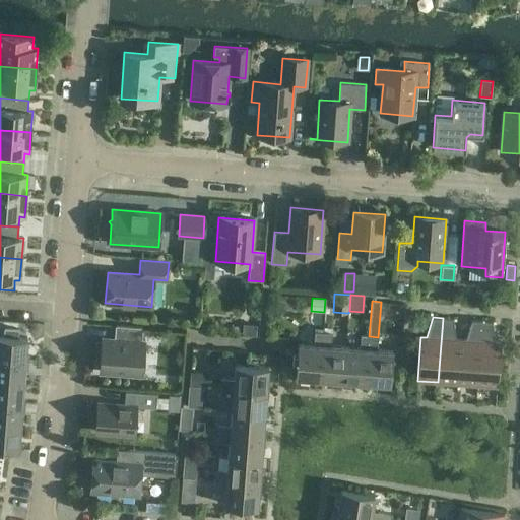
[(457,384),(460,340),(456,339),(453,319),(443,318),(438,382),(457,384)]
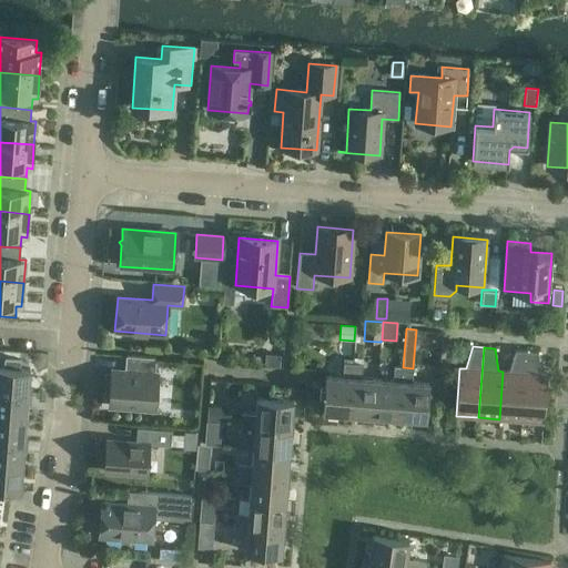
[(520,421),(526,351),(515,350),(508,372),(503,372),(499,419),(520,421)]
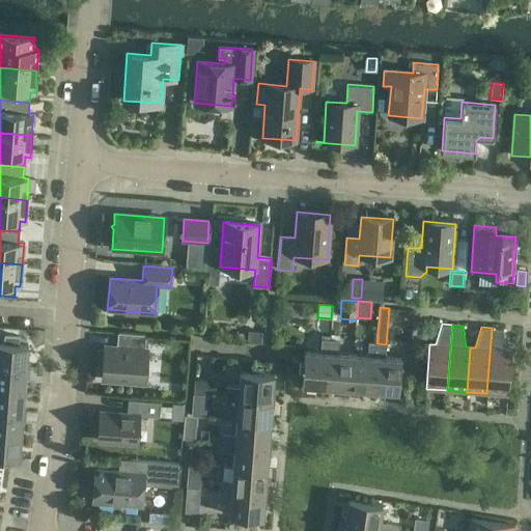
[(492,328),(486,393),(507,395),(511,351),(505,350),(502,329),(492,328)]
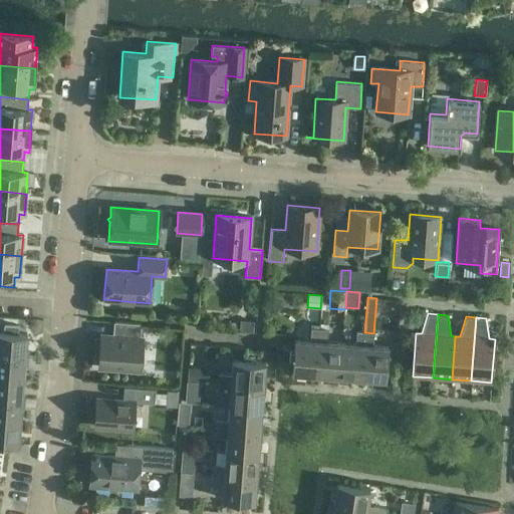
[(253,331),(253,321),(240,320),(239,330),(253,331)]
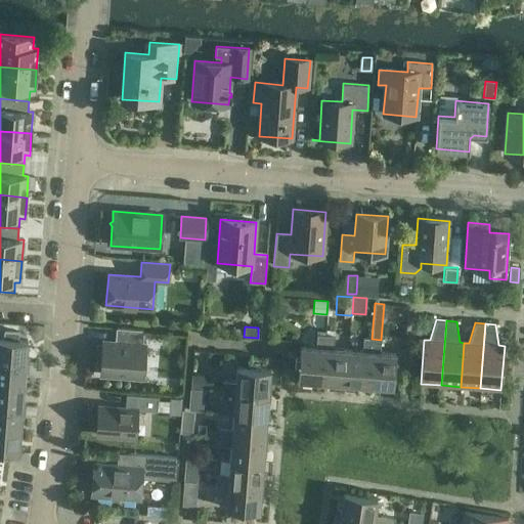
[(142,345),(143,331),(117,329),(116,341),(103,340),(100,375),(142,378),(145,345),(142,345)]
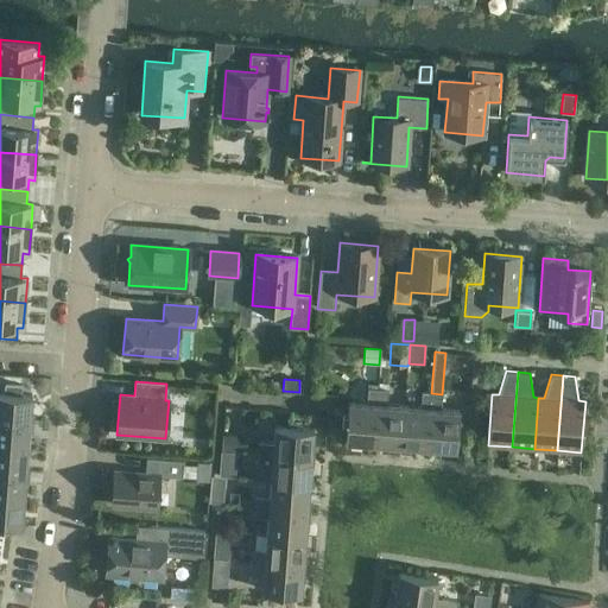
[(0,419),(30,422),(31,396),(20,394),(21,385),(4,384),(4,393),(0,393),(0,419)]
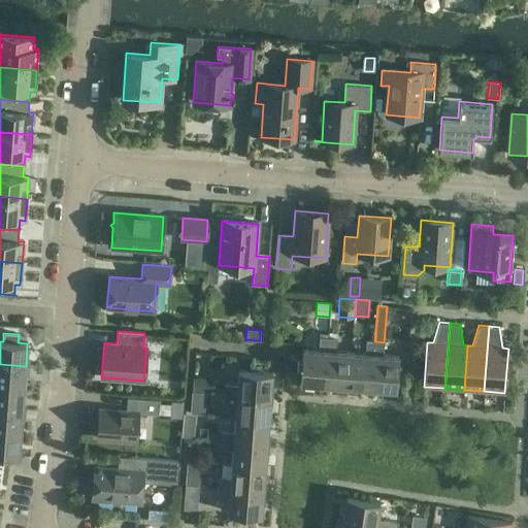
[(324,387),(328,338),(319,337),(318,350),(302,349),(301,360),(298,359),(297,371),(301,371),(300,382),(315,384),(315,386),(324,387)]
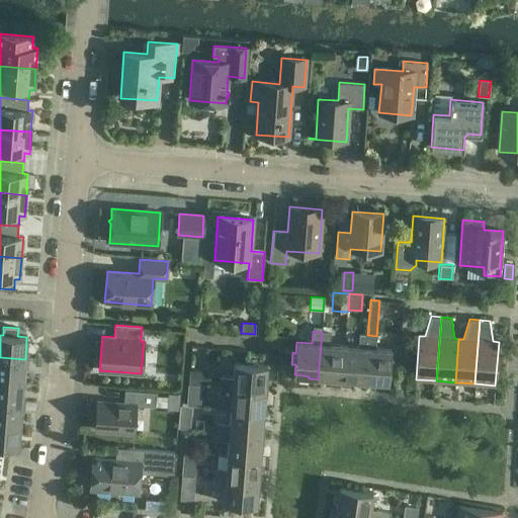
[(341,378),(344,346),(330,345),(331,332),(322,332),(318,379),(327,379),(327,377),(341,378)]
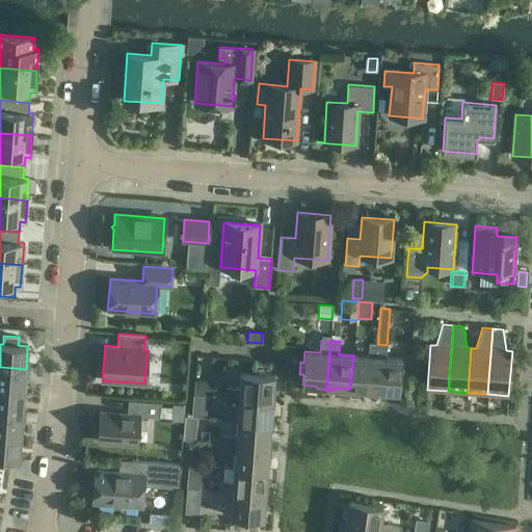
[(374,393),(377,344),(369,343),(368,356),(353,355),(350,389),(365,390),(365,392),(374,393)]
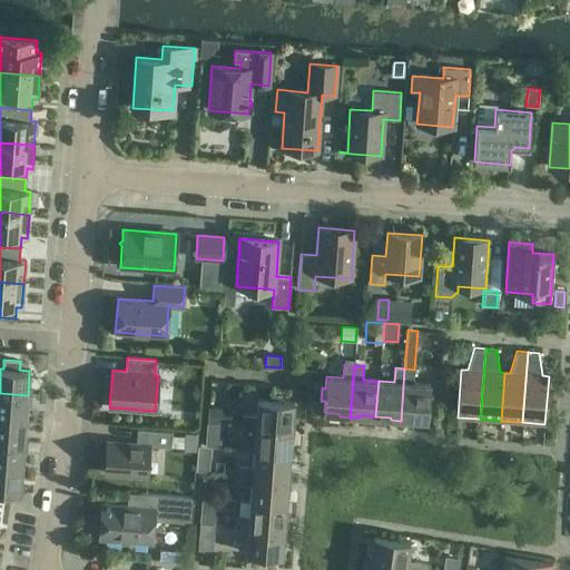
[(404,369),(401,421),(411,422),(411,419),(428,421),(428,409),(432,409),(433,396),(429,396),(430,384),(413,383),(414,370),(404,369)]
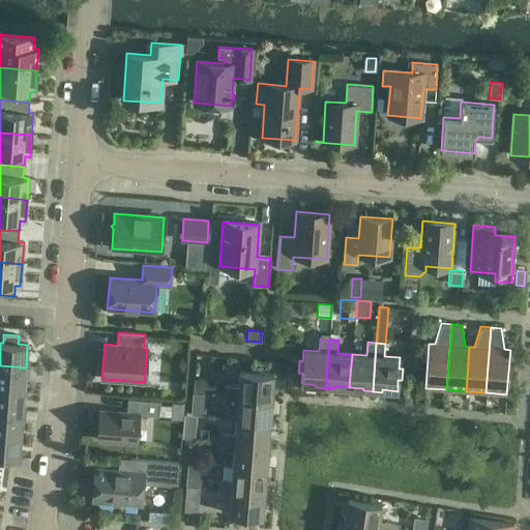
[(0,388),(24,390),(26,367),(0,365),(0,388)]
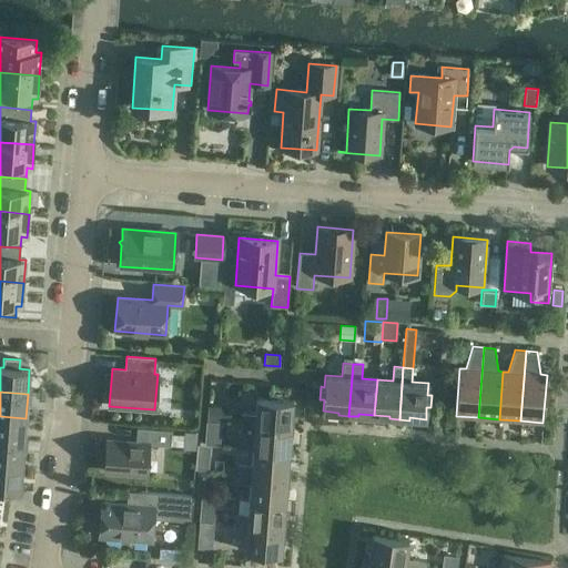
[(241,423),(293,427),(294,417),(292,417),(293,401),(281,399),(281,396),(269,395),(269,398),(256,397),(255,415),(242,414),(241,423)]
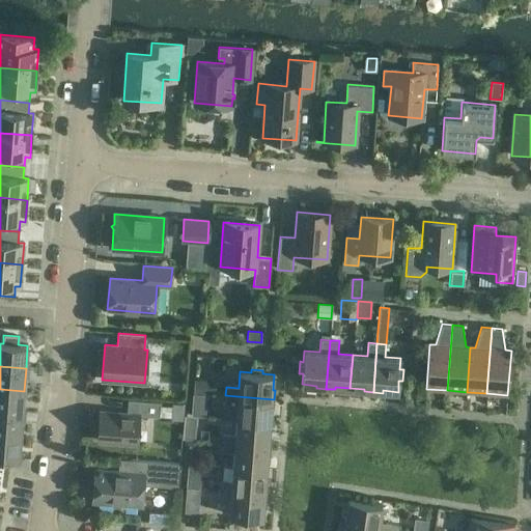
[(216,381),(194,379),(193,392),(215,393),(216,381)]
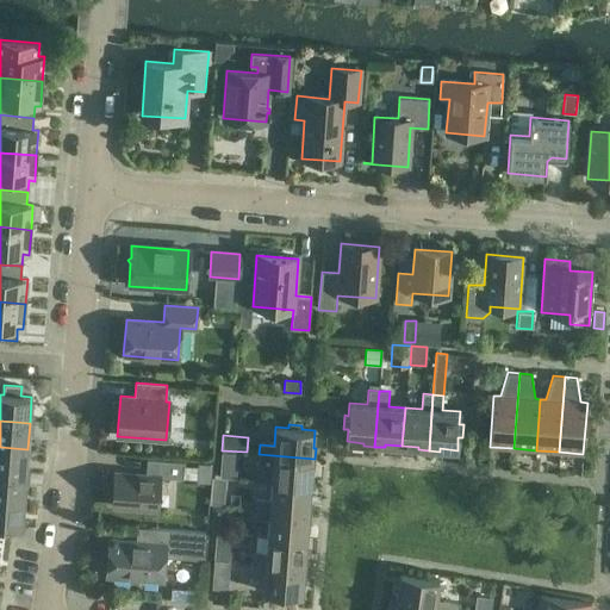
[(0,473),(25,475),(27,449),(0,447),(0,473)]
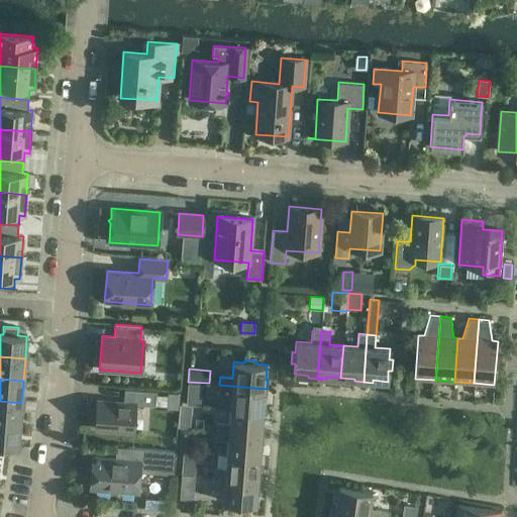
[(205,397),(206,385),(192,385),(192,396),(205,397)]
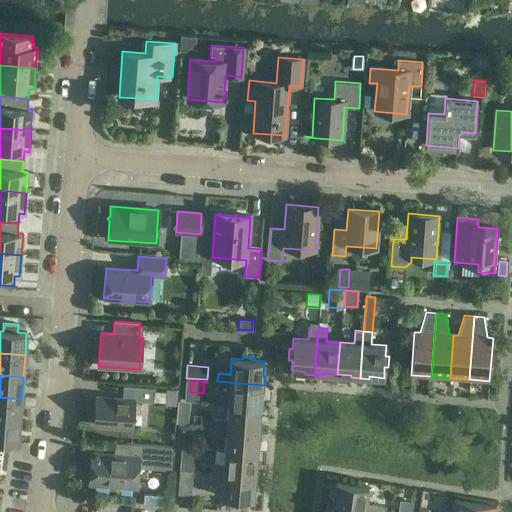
[(264,394),(264,385),(217,381),(217,390),(229,391),(228,405),(260,407),(261,394),(264,394)]
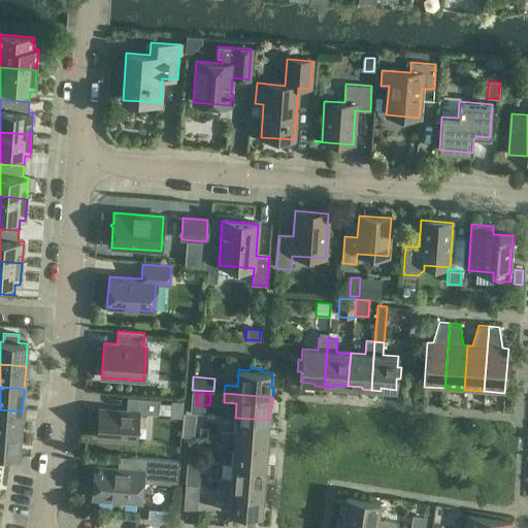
[(159,415),(160,400),(127,397),(126,411),(99,409),(97,438),(136,441),(138,414),(159,415)]
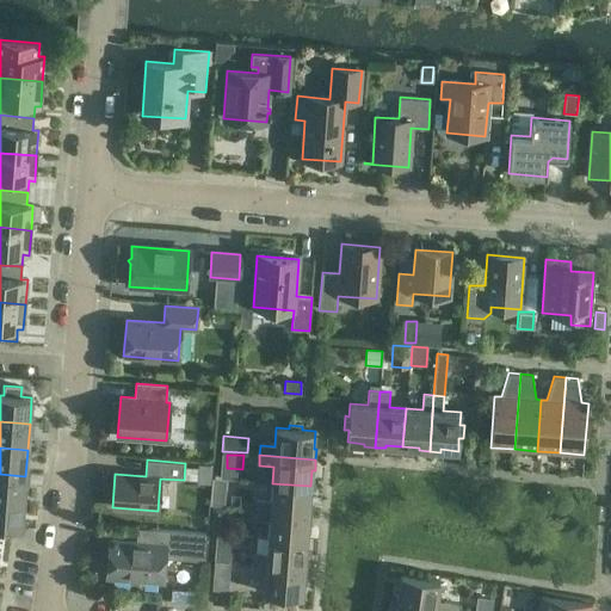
[(0,500),(24,503),(25,476),(0,474),(0,500)]
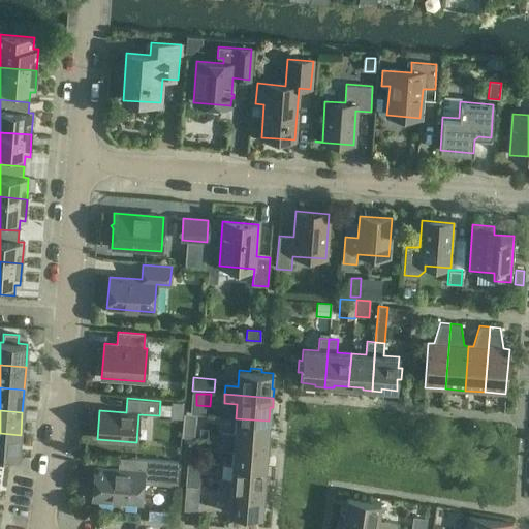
[(268,435),(269,421),(236,418),(235,433),(221,432),(221,441),(270,444),(271,435),(268,435)]
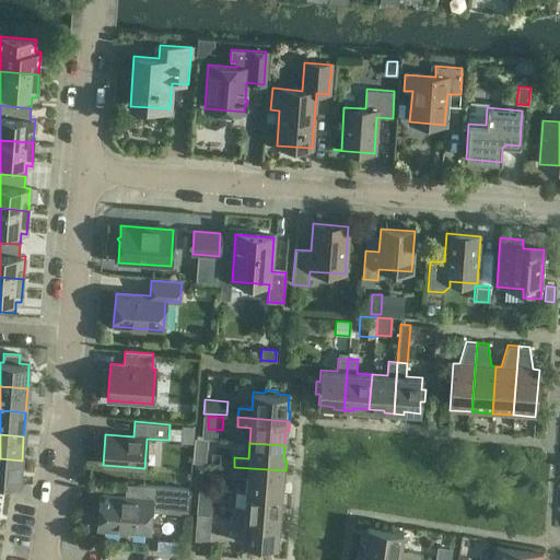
[(207,446),(196,445),(195,453),(194,463),(206,464),(206,454),(207,446)]
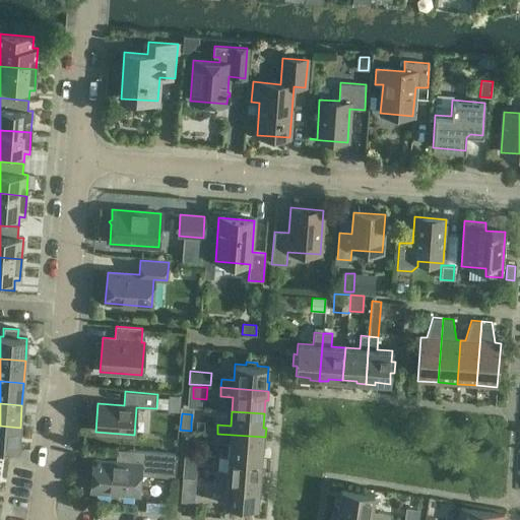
[(0,448),(18,450),(20,428),(0,426),(0,448)]
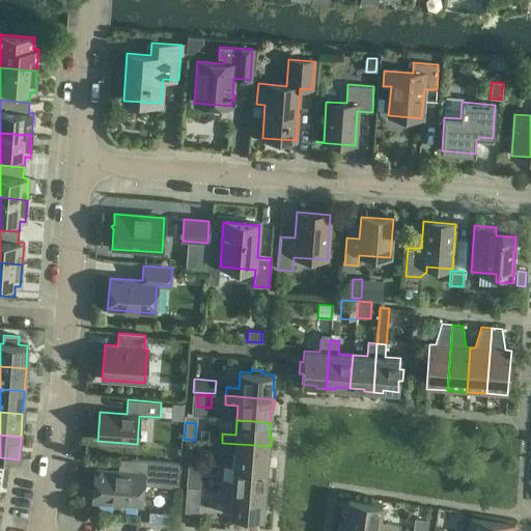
[(185,440),(184,451),(195,452),(196,441),(185,440)]
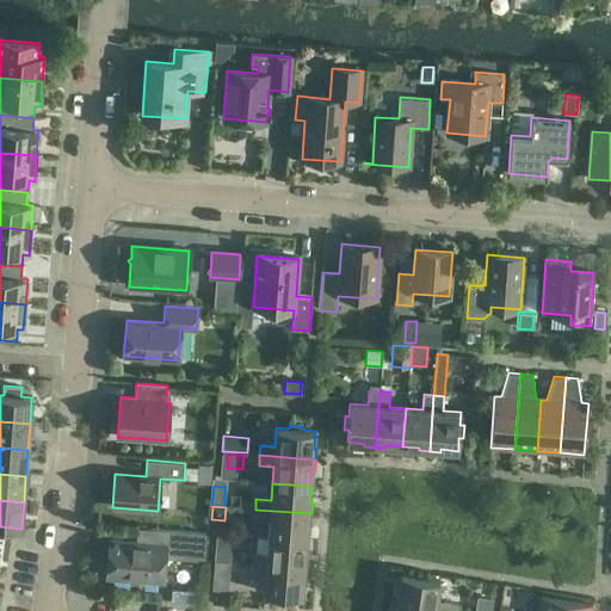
[(310,524),(312,513),(255,510),(254,519),(269,520),(267,536),(267,537),(307,541),(308,524),(310,524)]
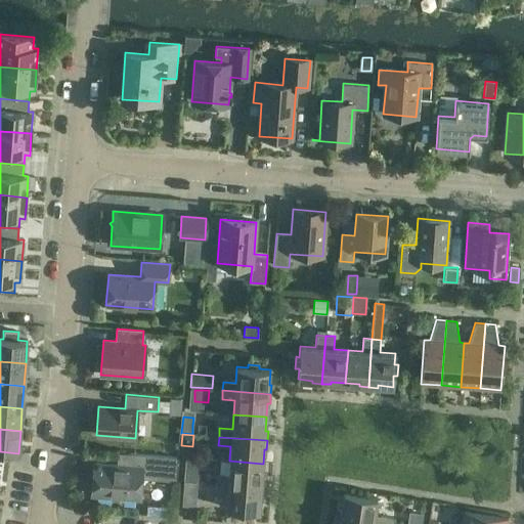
[(175,480),(176,465),(177,459),(126,453),(125,467),(93,464),(91,494),(138,498),(140,478),(175,480)]
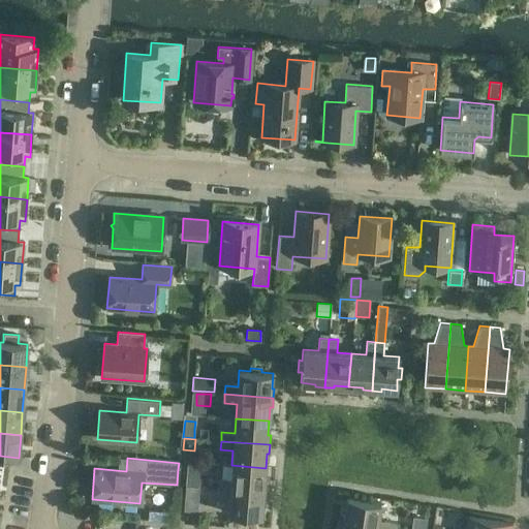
[(265,483),(266,468),(231,465),(230,479),(218,478),(217,488),(266,492),(267,483),(265,483)]
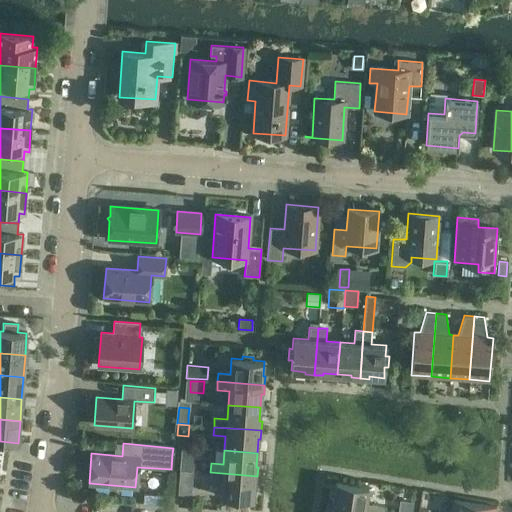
[(179,470),(191,471),(192,462),(179,461),(179,470)]
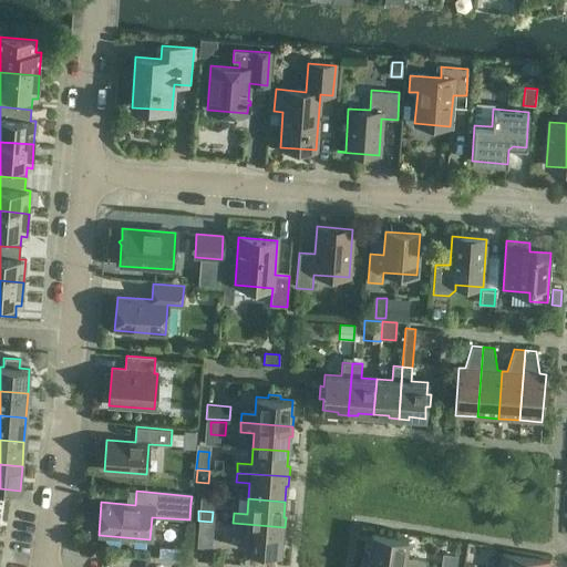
[(212,532),(212,522),(198,521),(197,531),(212,532)]
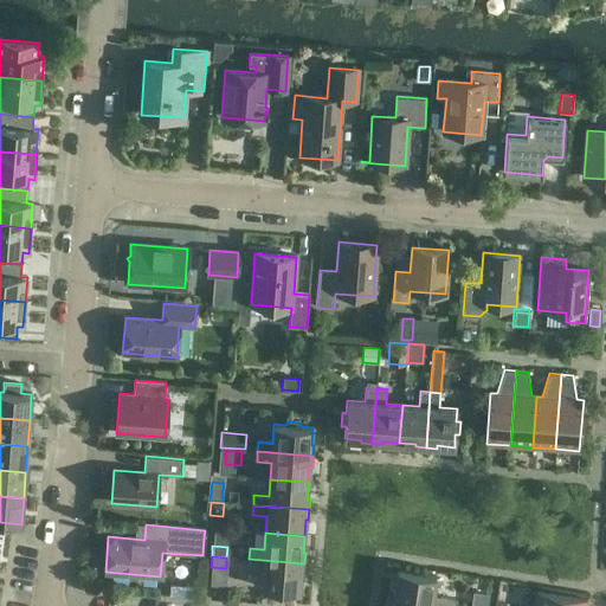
[(303,573),(304,563),(249,559),(249,568),(263,569),(262,588),(274,588),(274,593),(287,593),(287,590),(300,591),(301,573),(303,573)]
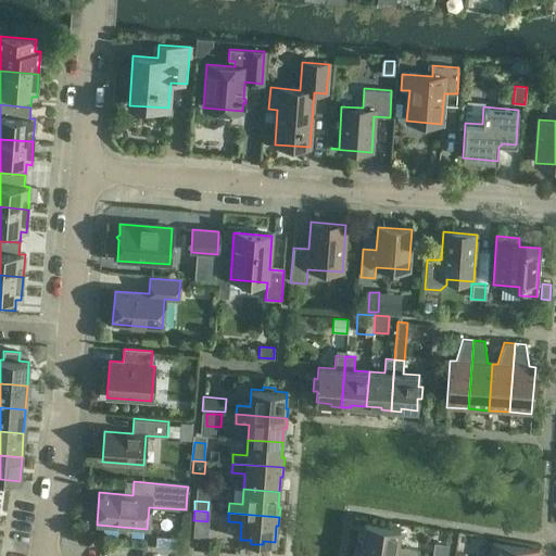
[(359,546),(418,555),(419,551),(397,547),(401,529),(364,522),(359,546)]
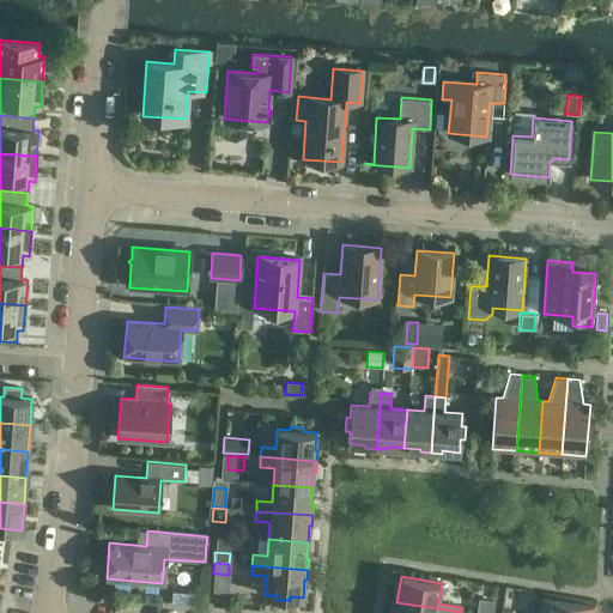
[(184,593),(183,605),(189,605),(195,605),(196,594),(184,593)]
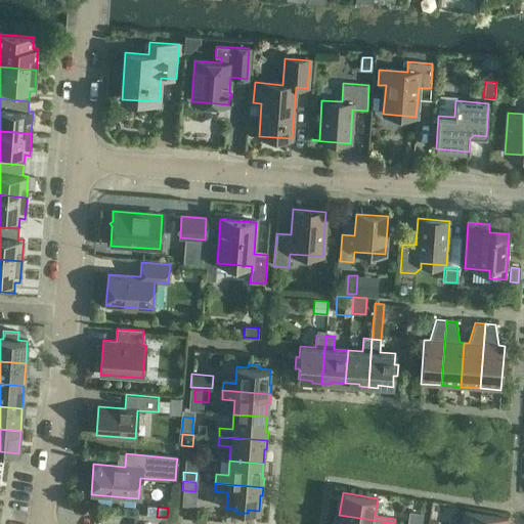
[(407,523),(421,523),(423,514),(409,512),(407,523)]
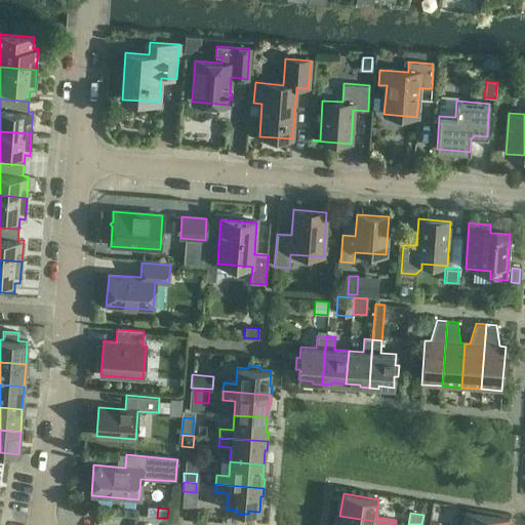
[(461,524),(508,524),(507,524),(508,520),(463,513),(461,524)]
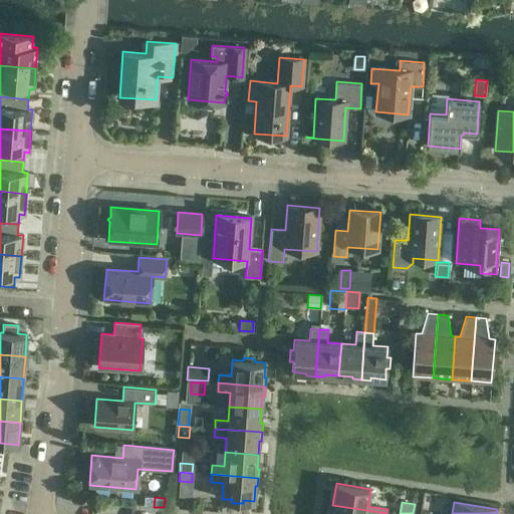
[(386,513),(387,513),(332,505),(331,513),(386,513)]
